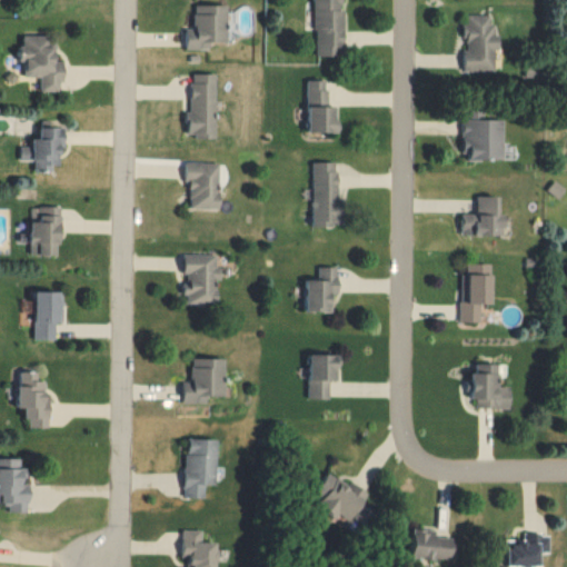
[(316,0),(316,31),(320,31),(320,58),(341,58),(341,53),(347,53),(347,11),(342,11),(342,0),(316,0)]
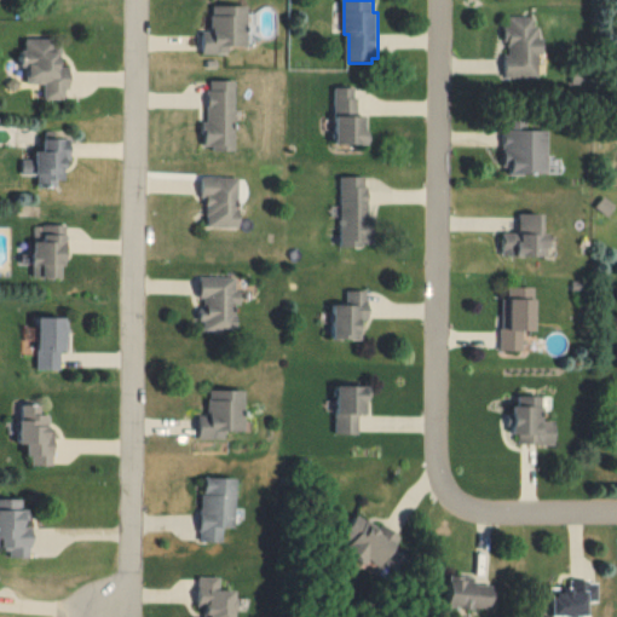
[(214,6),(214,16),(211,16),(212,32),(202,32),(202,55),(229,55),(229,45),(251,45),(249,5),(214,6)]
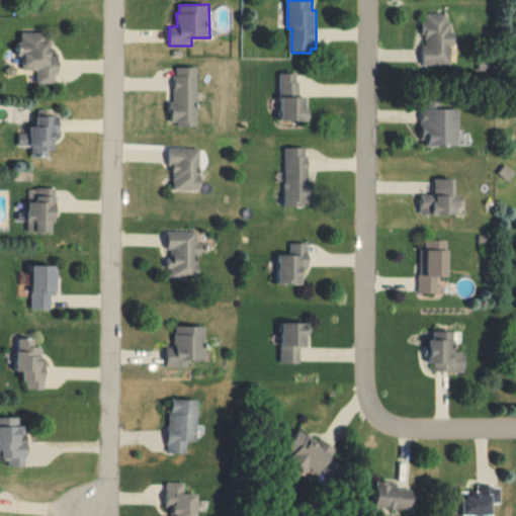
[(428,14),(447,14),(447,22),(452,23),(452,30),(454,30),(454,46),(450,46),(450,66),(423,66),(423,46),(427,46),(427,33),(423,33),(423,22),(427,22),(428,14)]
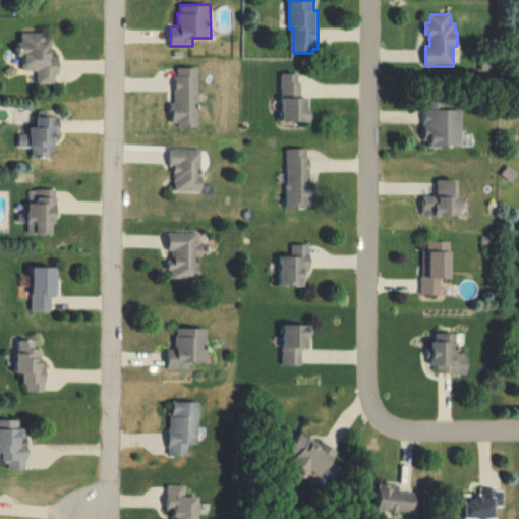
[(55,83),(55,76),(59,76),(59,56),(51,56),(51,33),(22,33),(22,43),(18,43),(18,57),(24,57),(23,72),(39,72),(39,83),(55,83)]
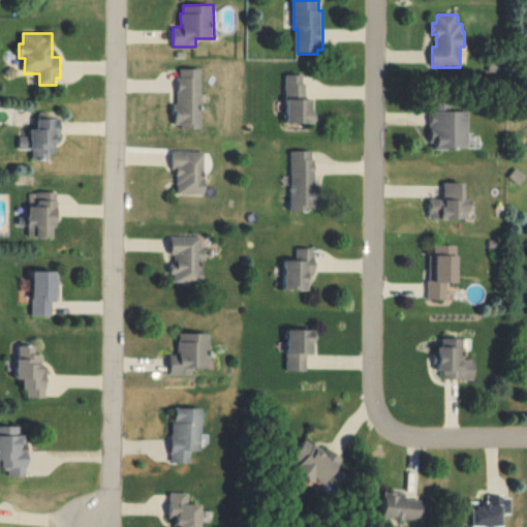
[(181,69),(202,69),(202,129),(182,129),(182,124),(175,124),(175,104),(179,104),(179,78),(181,78),(181,69)]
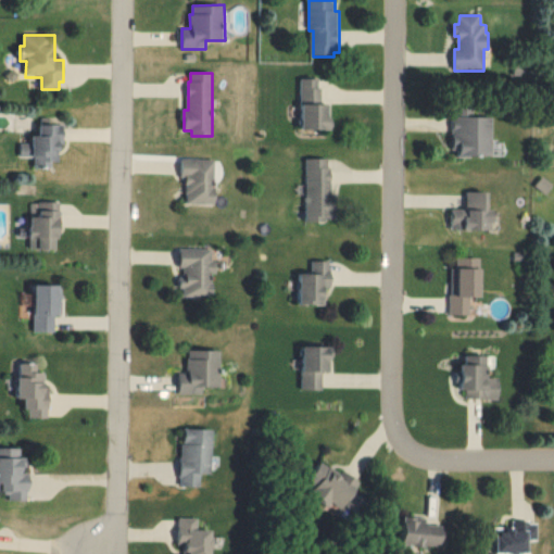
[(302,80),(302,131),(329,131),(329,120),(334,120),(334,104),(320,105),(320,88),(317,88),(317,79),(302,80)]
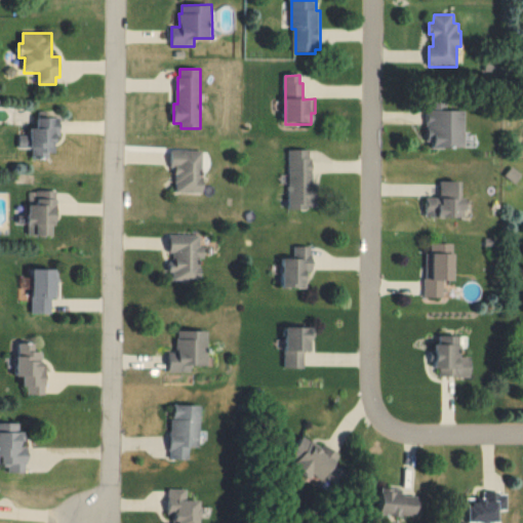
[(431,99),(431,109),(427,109),(427,137),(432,137),(432,148),(450,148),(450,146),(466,146),(466,110),(446,110),(446,99),(431,99)]
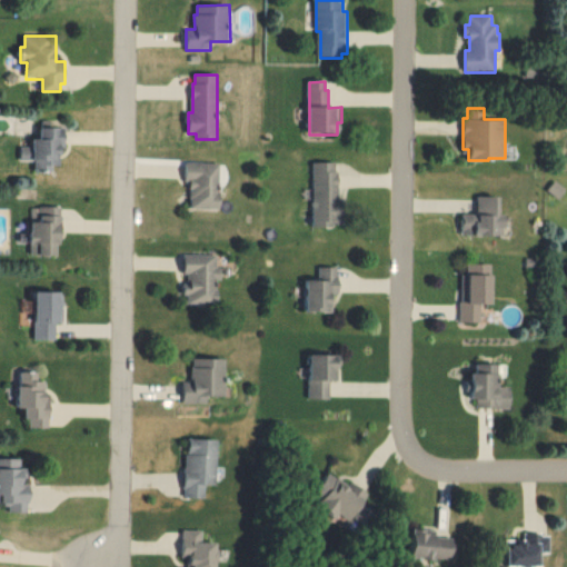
[(42,130),(42,140),(33,140),(33,149),(25,150),(25,160),(37,159),(37,171),(52,171),(52,166),(61,166),(61,148),(68,148),(67,129),(42,130)]
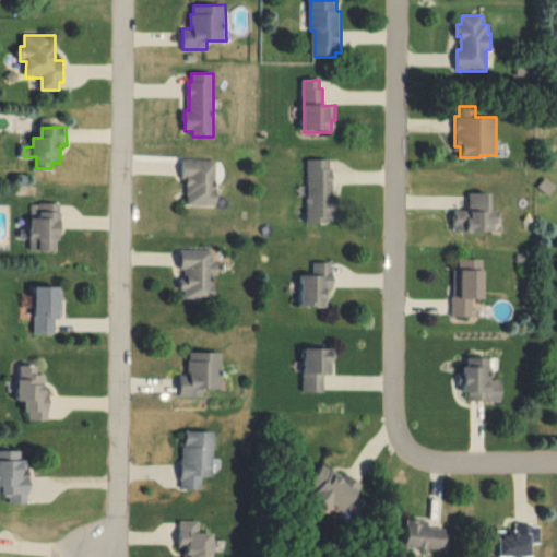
[(184,160),(217,161),(217,181),(213,181),(213,188),(218,188),(217,205),(191,204),(191,197),(189,197),(189,186),(186,186),(187,180),(184,180),(184,160)]
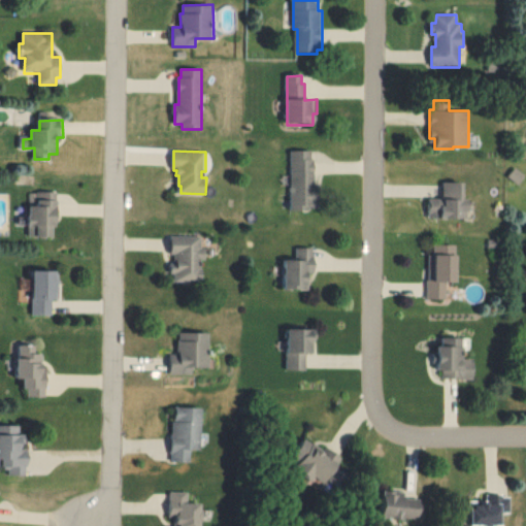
[(291,152),(291,211),(310,211),(310,206),(315,206),(315,160),(311,160),(311,152),(291,152)]
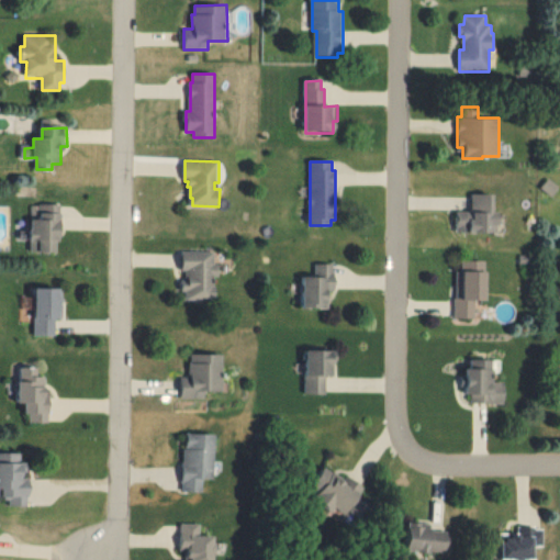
[(472,194),(491,194),(491,212),(499,212),(499,232),(457,233),(457,211),(472,211),(472,194)]
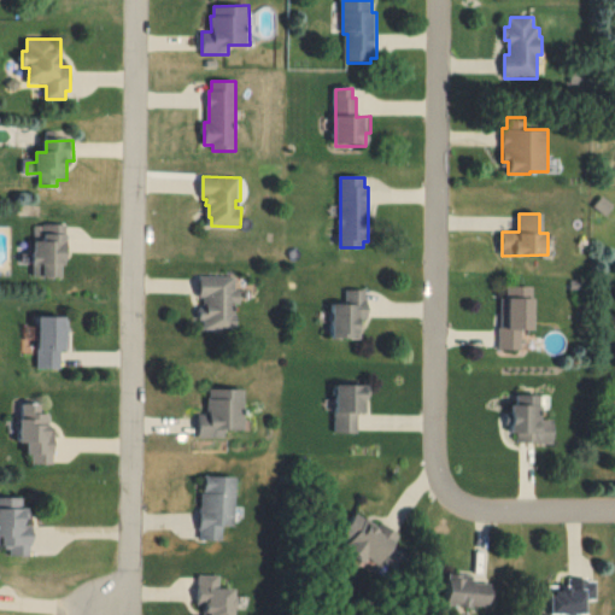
[(63,277),(34,277),(34,240),(46,240),(46,226),(66,224),(66,233),(70,233),(70,252),(63,252),(63,277)]
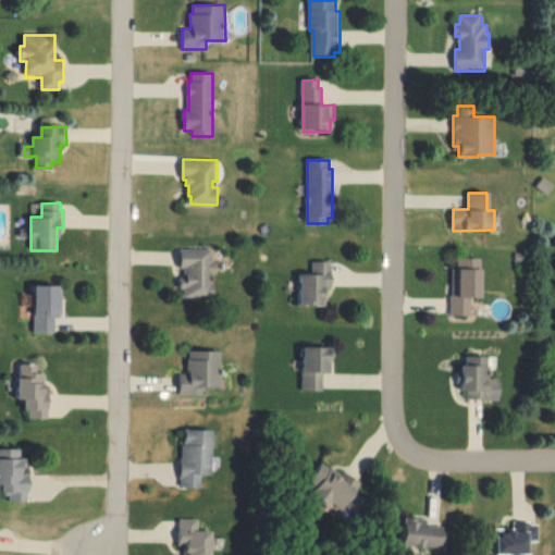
[(182,249),(212,250),(212,261),(217,261),(217,273),(213,273),(213,276),(209,276),(209,281),(213,281),(213,298),(186,298),(186,291),(181,291),(181,280),(186,280),(186,269),(181,269),(182,249)]
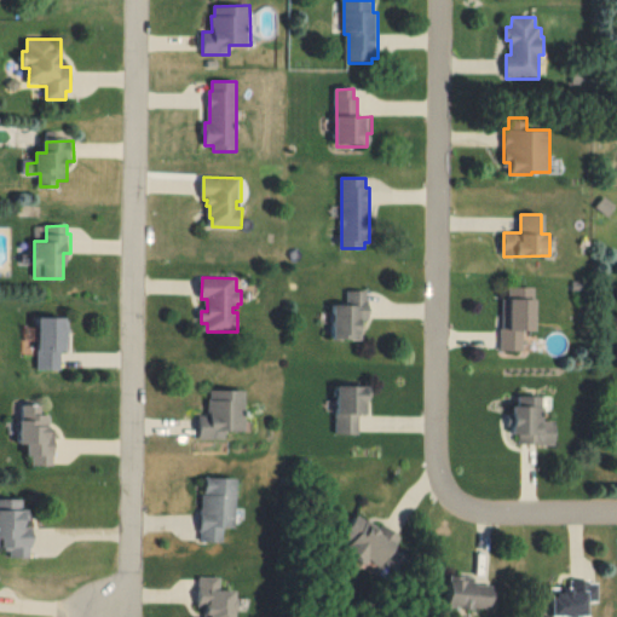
[(509,287),(508,329),(502,329),(502,351),(525,351),(525,330),(535,330),(535,288),(509,287)]
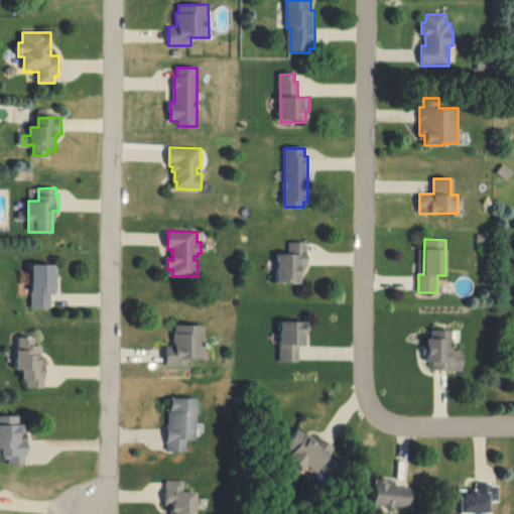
[(290,243),(290,254),(279,254),(279,283),(303,283),(303,266),(309,266),(309,251),(306,251),(306,243),(290,243)]
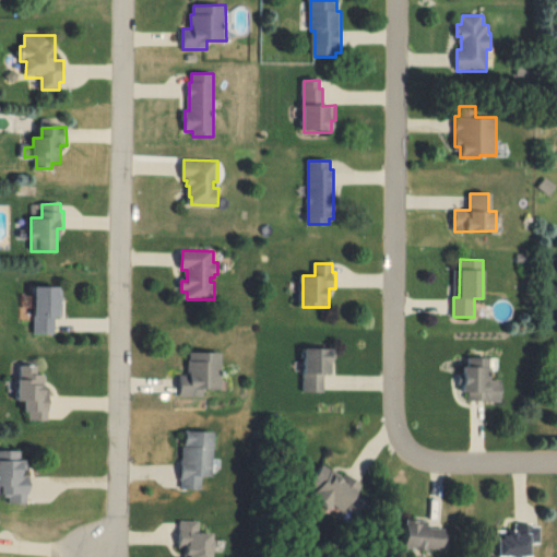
[(35,287),(63,287),(63,316),(56,316),(56,335),(34,334),(35,287)]
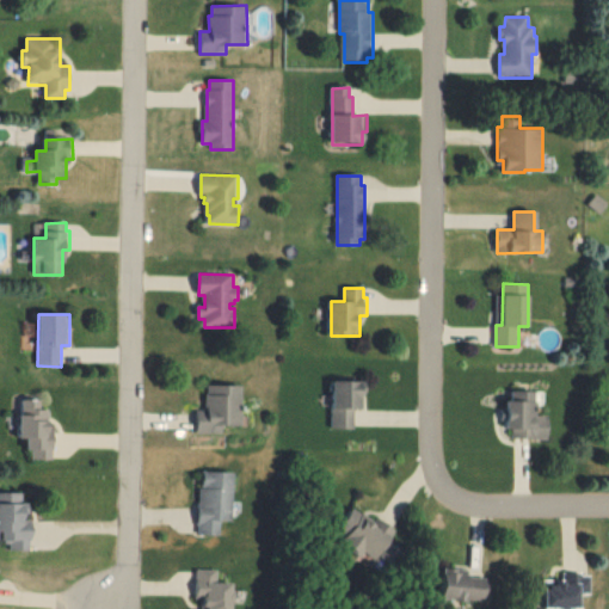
[(332,381),(332,429),(354,429),(354,407),(365,407),(365,381),(332,381)]
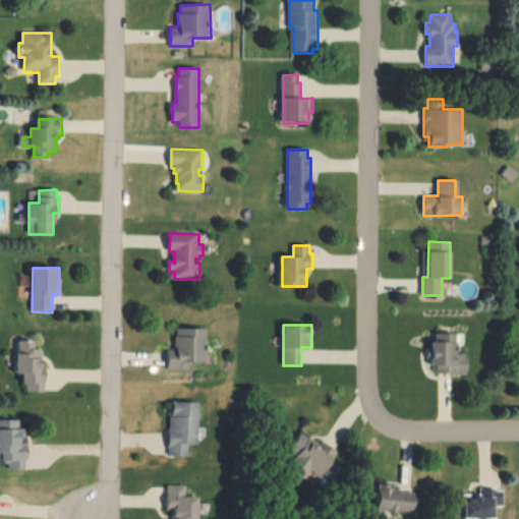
[(179,328),(207,328),(207,361),(189,361),(189,368),(169,368),(169,349),(175,349),(175,337),(179,337),(179,328)]
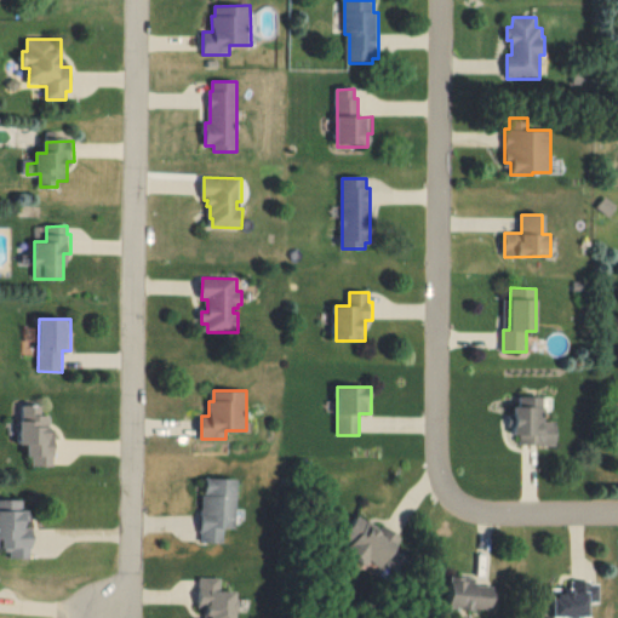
[(520,396),(543,396),(544,423),(555,423),(555,445),(520,445),(520,435),(513,435),(513,406),(520,406),(520,396)]
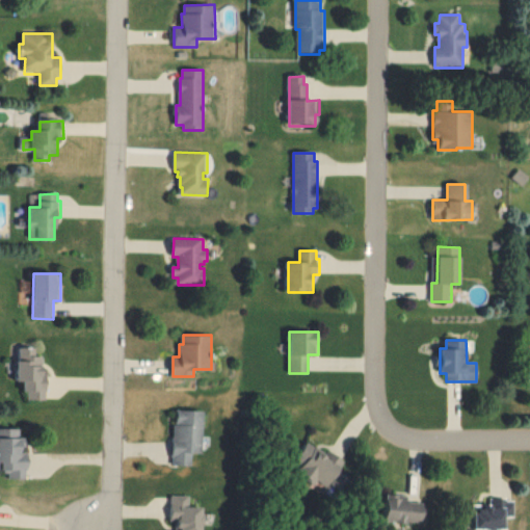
[(21,348),(21,361),(17,361),(17,381),(22,381),(22,391),(28,391),(28,401),(48,401),(48,374),(42,374),(42,358),(36,358),(36,349),(21,348)]
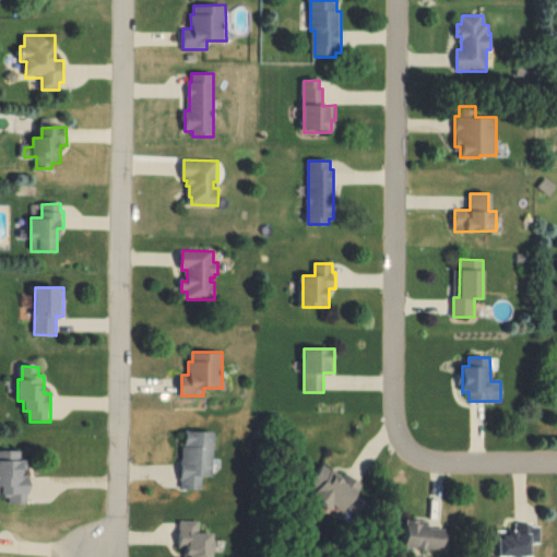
[(187,431),(215,434),(212,476),(203,475),(202,490),(181,489),(184,447),(186,447),(187,431)]
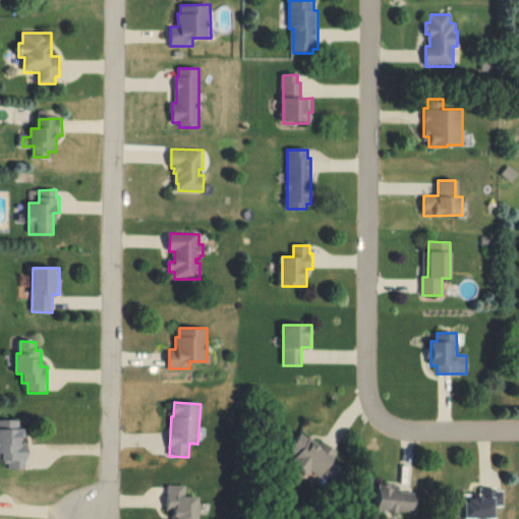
[(0,419),(0,455),(1,455),(1,461),(6,461),(6,465),(11,465),(10,470),(27,470),(27,444),(18,444),(18,437),(26,437),(26,430),(21,430),(21,420),(0,419)]
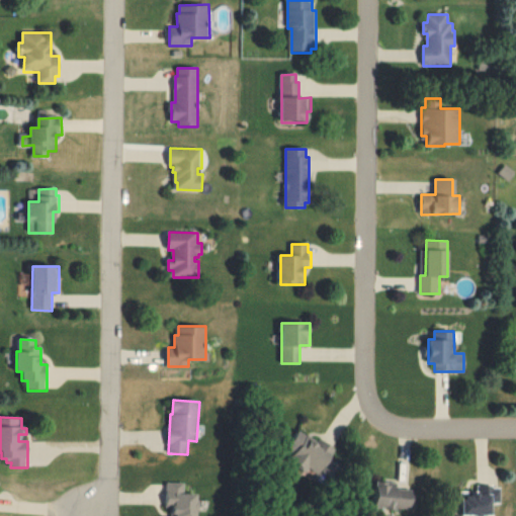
[(297,430),(317,444),(320,441),(334,451),(316,475),(308,468),(304,474),(287,461),(291,455),(283,449),(297,430)]
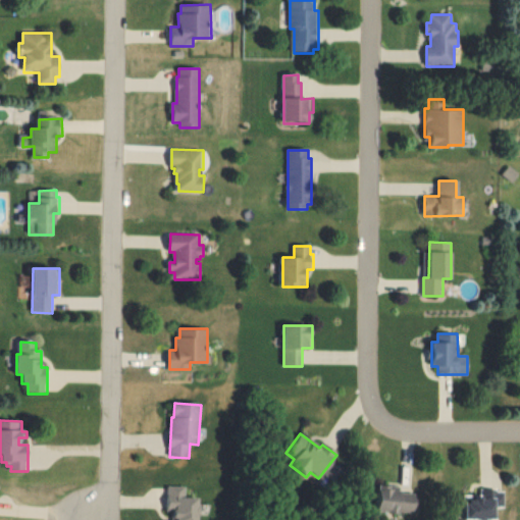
[(376,485),(374,513),(399,515),(399,513),(414,514),(416,495),(401,494),(402,487),(376,485)]
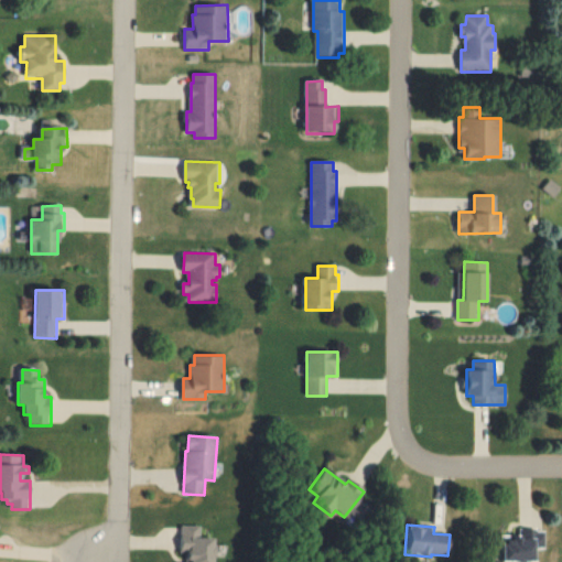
[(183,527),(182,551),(188,551),(187,560),(192,560),(192,561),(215,561),(216,539),(202,538),(203,527),(183,527)]
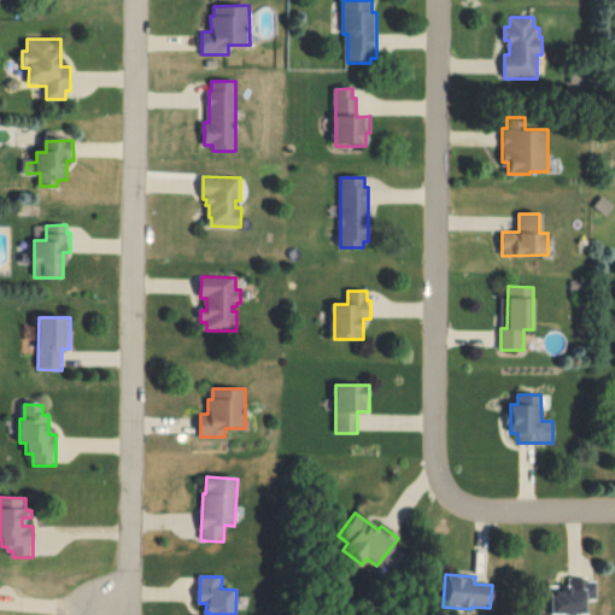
[(596,583),(590,583),(590,579),(570,579),(570,587),(548,587),(548,614),(584,614),(584,602),(596,602),(596,583)]
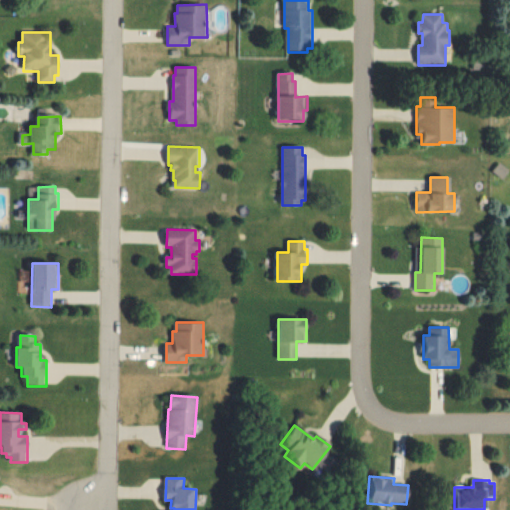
All buildings are outlined.
